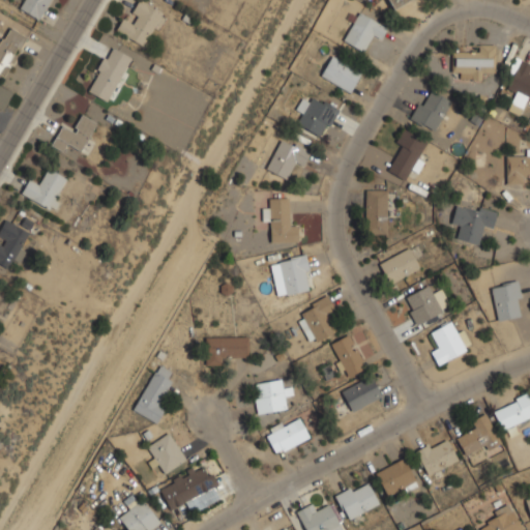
[(38,20),(50,0),(23,0),(19,7),(38,20)]
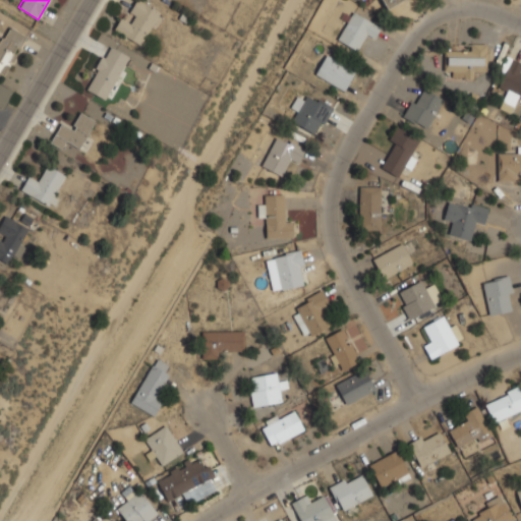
[(114,30),(142,46),(163,12),(142,0),(135,0),(129,11),(135,14),(130,22),(122,17),(114,30)]
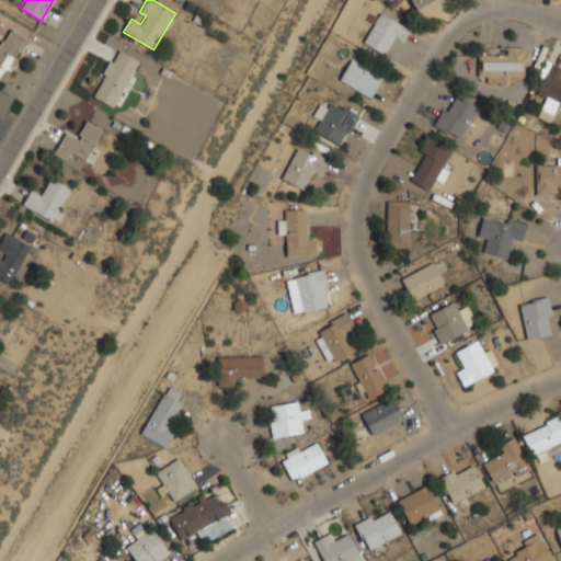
[(410,0),(415,10),(433,0),(410,0)]
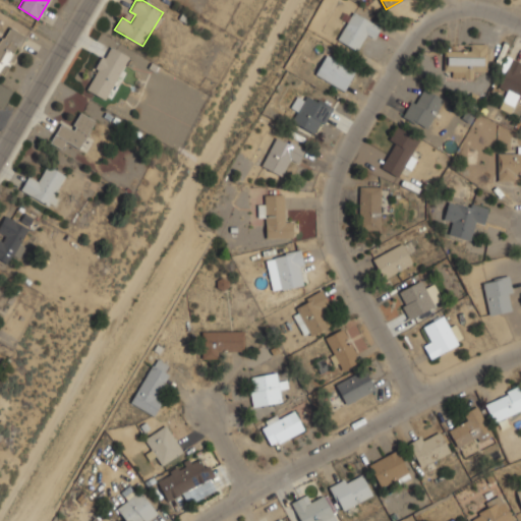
[(381,26),(354,10),(337,39),(356,50),(366,33),(374,38),(381,26)]
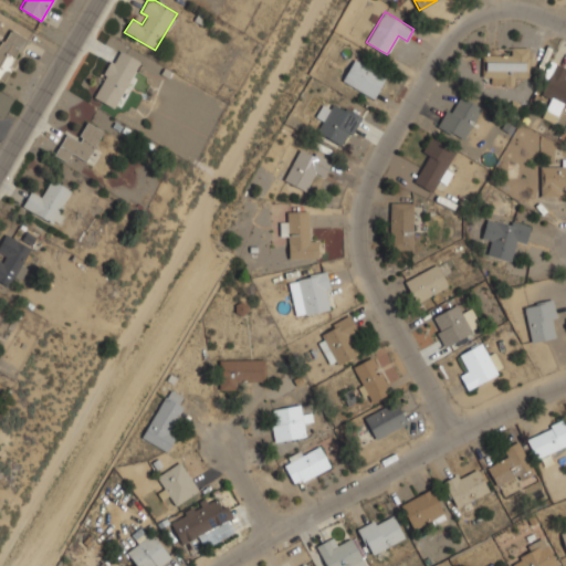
[(0,79),(6,82),(29,38),(11,28),(0,48),(0,79)]
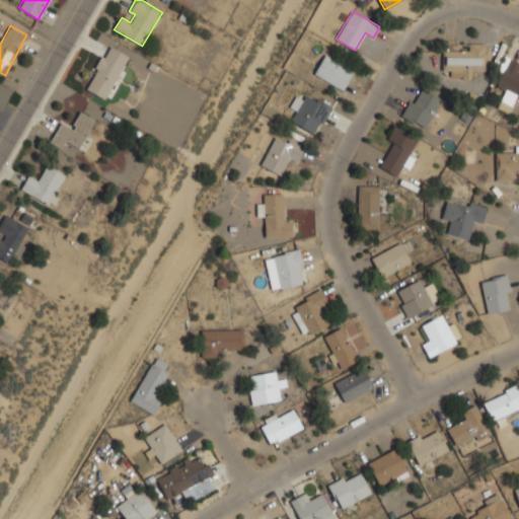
[(473,78),(473,70),(485,70),(485,44),(444,44),(444,78),(473,78)]
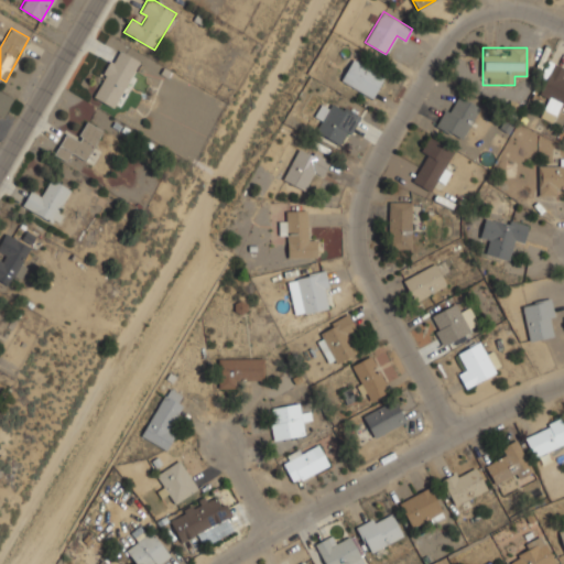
[(140,61),(117,49),(93,96),(117,108),(140,61)]
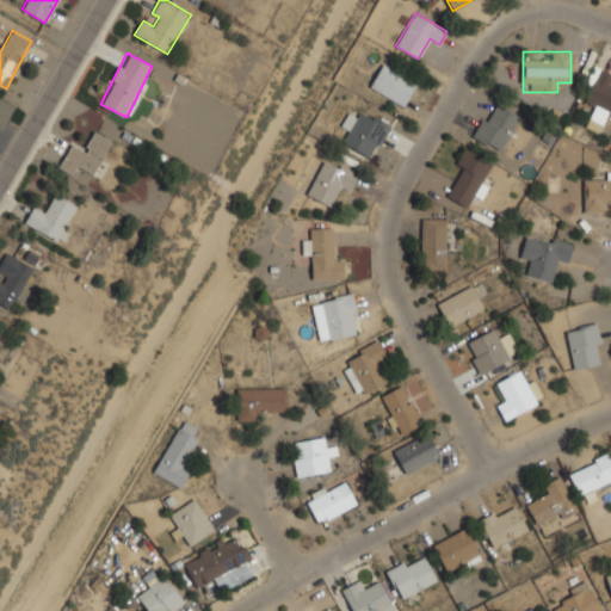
[(370,88),(405,106),(419,81),(383,62),(370,88)]
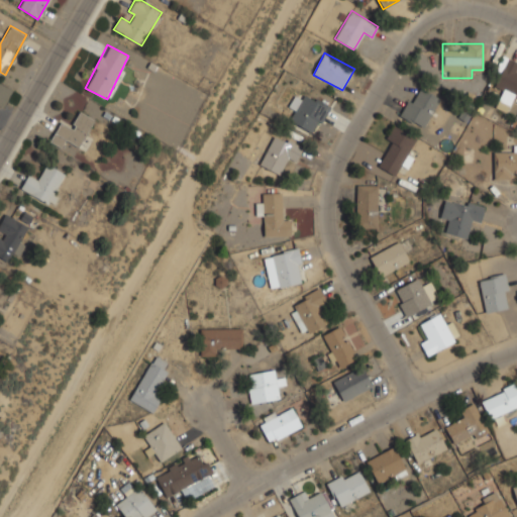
[(516,97),(516,61),(505,56),(492,84),(504,90),(497,107),(508,112),(515,97),(516,97)]
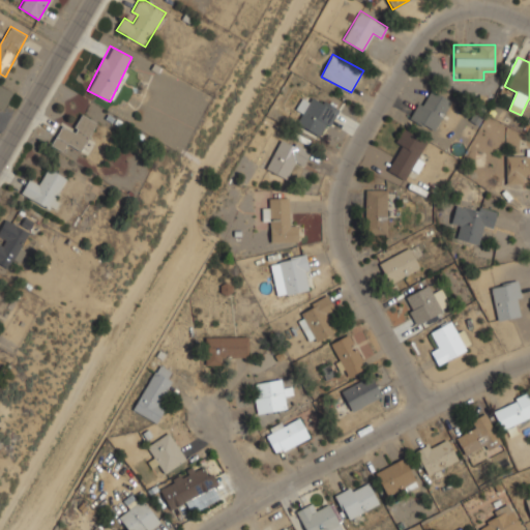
[(410,116),(433,131),(453,100),(432,85),(410,116)]
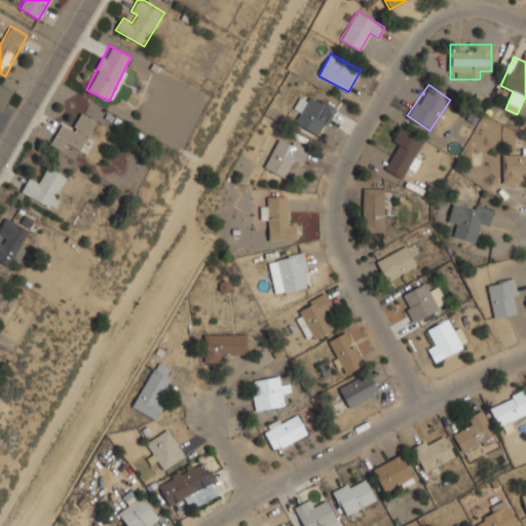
[(336,107),(309,94),(295,123),(322,137),(336,107)]
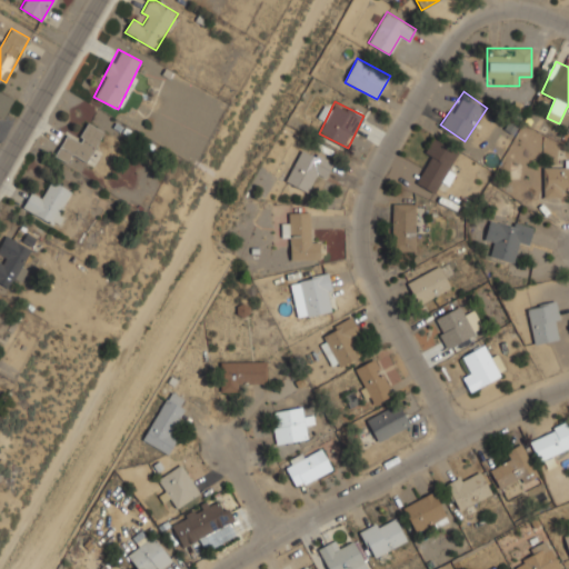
[(70,162),(73,155),(90,162),(105,129),(87,121),(79,140),(66,135),(56,157),(70,162)]
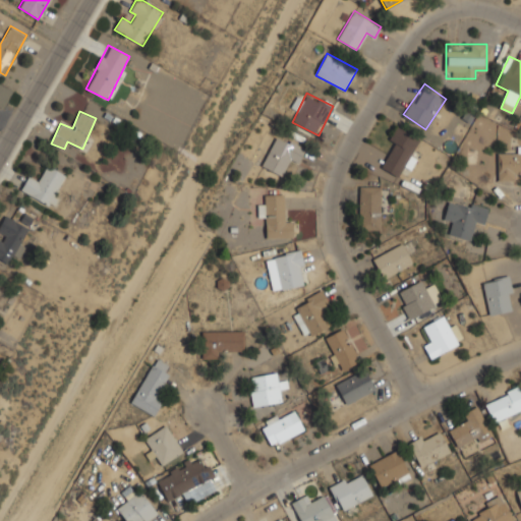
[(420,138),(397,125),(387,143),(394,148),(383,168),(398,176),(404,166),(410,169),(417,157),(411,154),(420,138)]
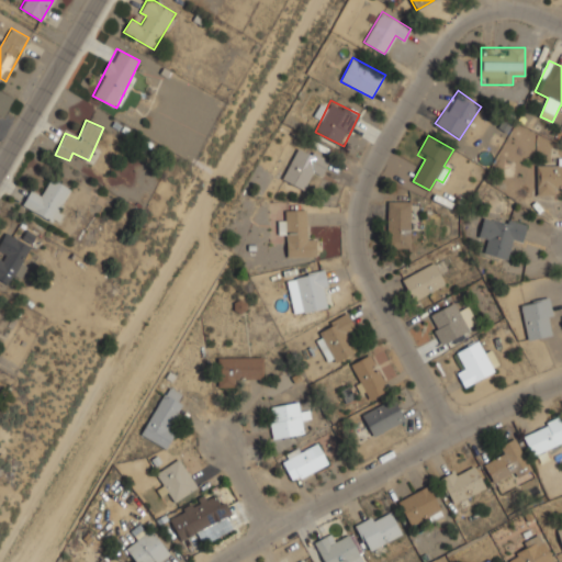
[(312,170),(323,176),(332,158),(301,143),(283,179),(303,189),(312,170)]
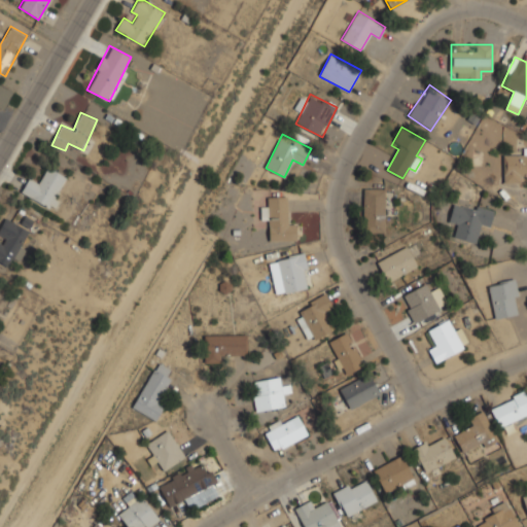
[(526,154),(505,154),(504,183),(523,183),(524,174),(526,174),(526,154)]
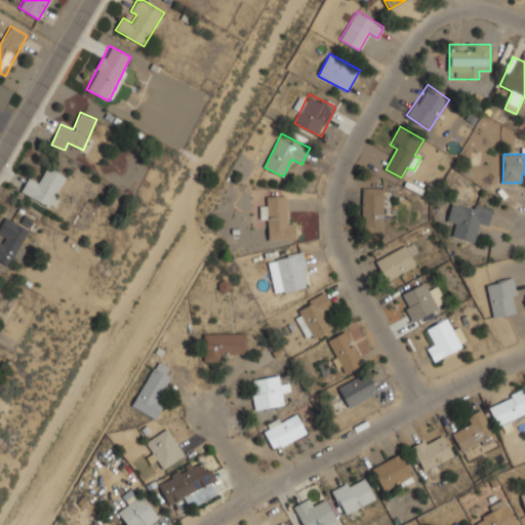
[(51,206),(65,174),(47,167),(41,180),(29,175),(22,193),(51,206)]
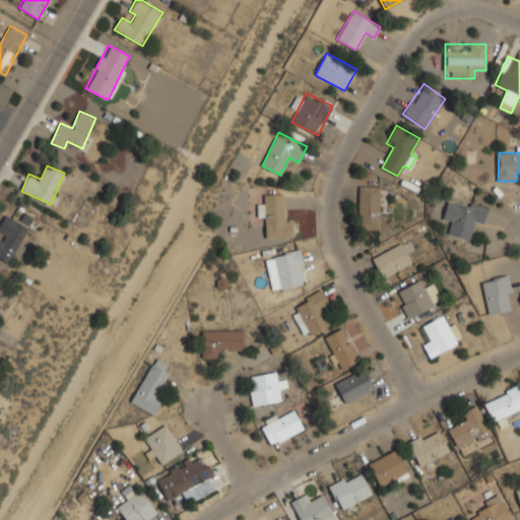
[(360,185),(360,230),(380,230),(380,185),(360,185)]
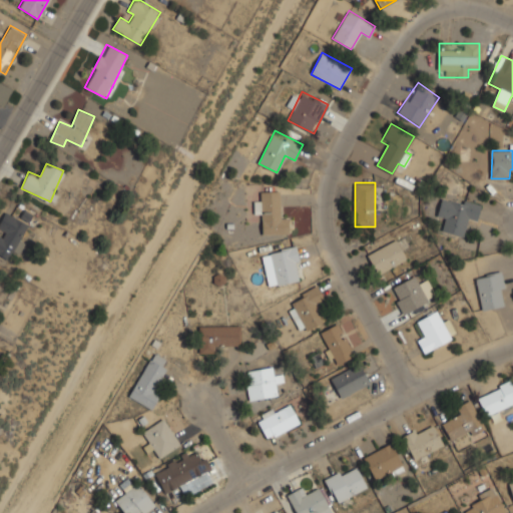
[(280,191),(262,191),(262,201),(254,201),(255,214),(262,214),(262,234),(289,234),(289,213),(280,213),(280,191)]
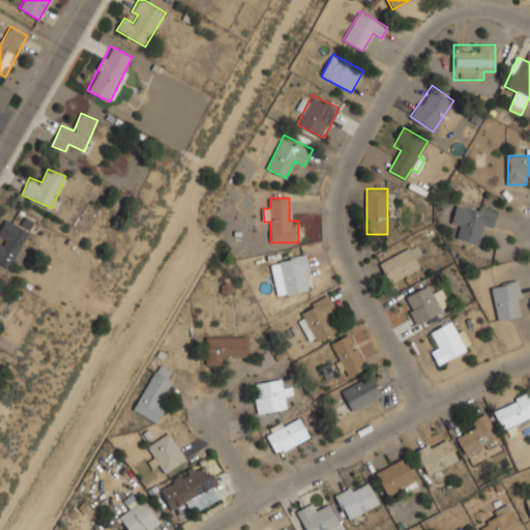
[(479,244),(483,226),(494,228),(497,212),(457,203),(452,225),(461,227),(458,239),(479,244)]
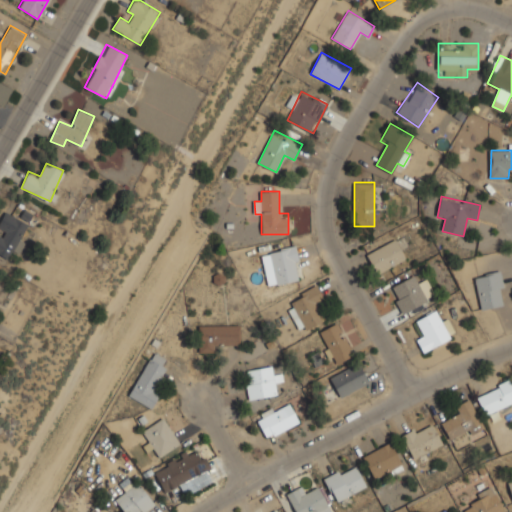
[(0,253),(9,258),(13,251),(19,254),(33,225),(5,212),(0,222),(0,253)]
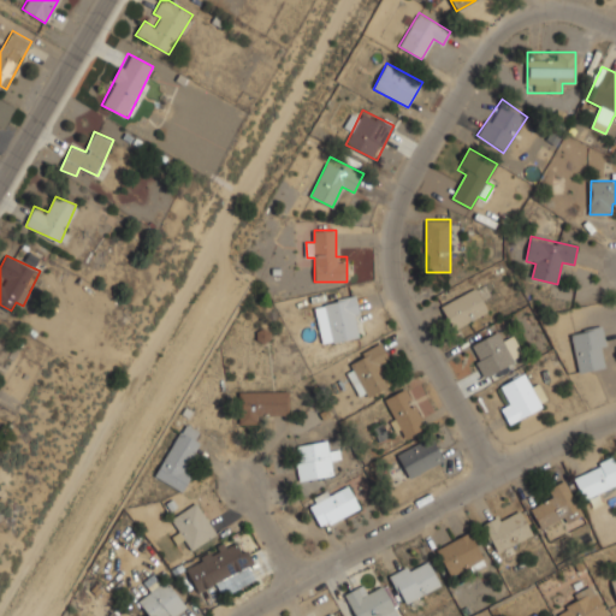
[(452,329),(489,314),(479,289),(443,303),(452,329)]
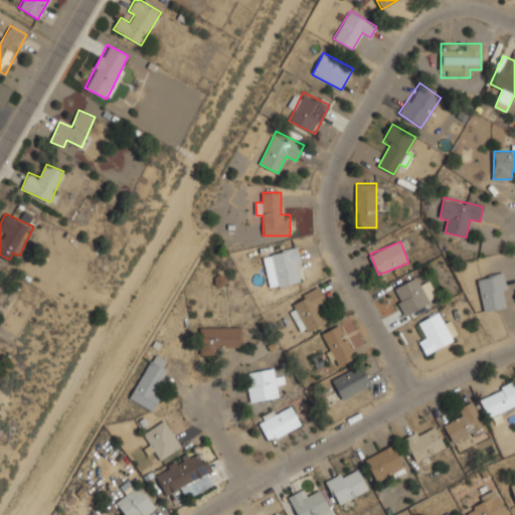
[(299,247),(273,251),(278,286),(304,282),(299,247)]
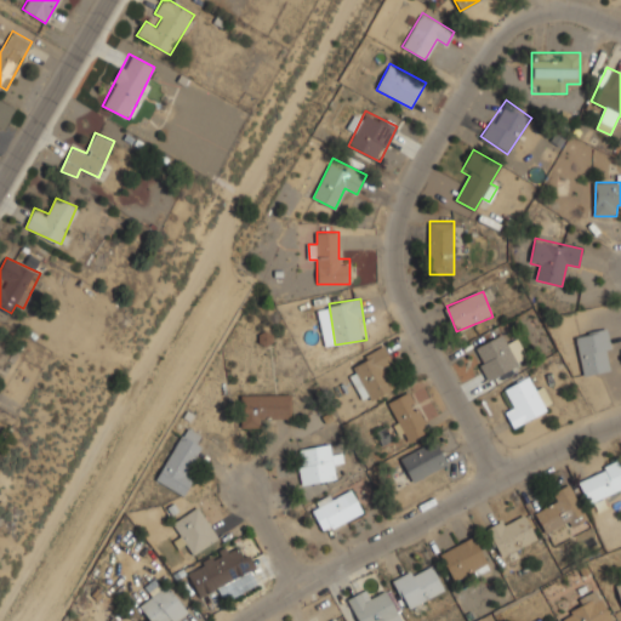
[(616,369),(607,329),(575,336),(585,376),(616,369)]
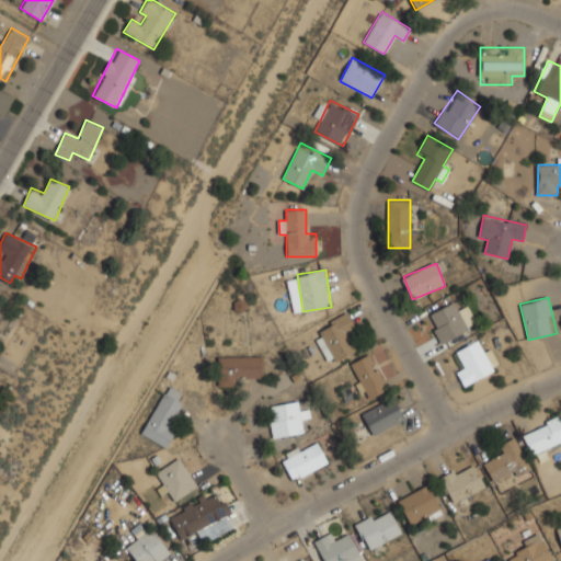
[(426,317),(442,343),(469,328),(454,301),(426,317)]
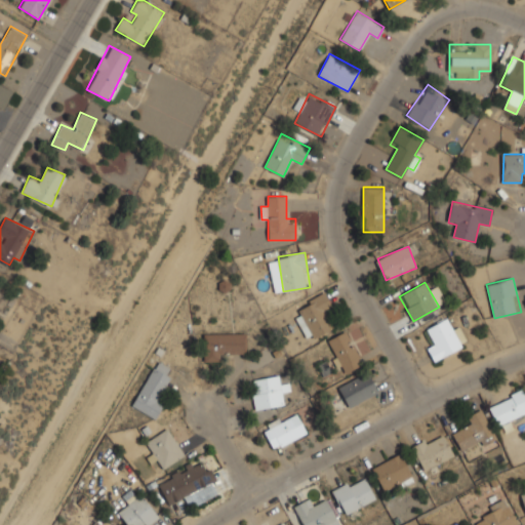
[(308,340),(337,327),(323,294),(297,306),(301,314),(296,316),(308,340)]
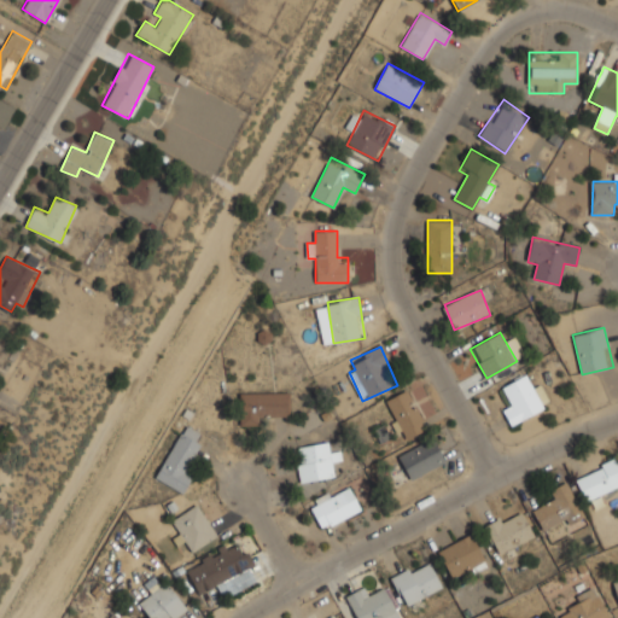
[(501,406),(511,425),(552,404),(541,383),(532,386),(526,375),(503,386),(511,401),(501,406)]
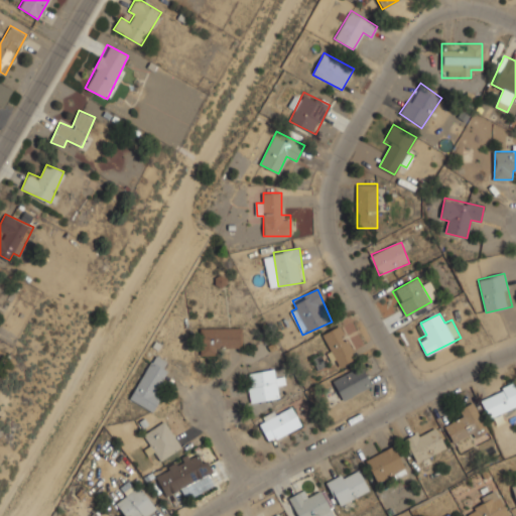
[(336,368),(356,360),(343,326),(321,334),(336,368)]
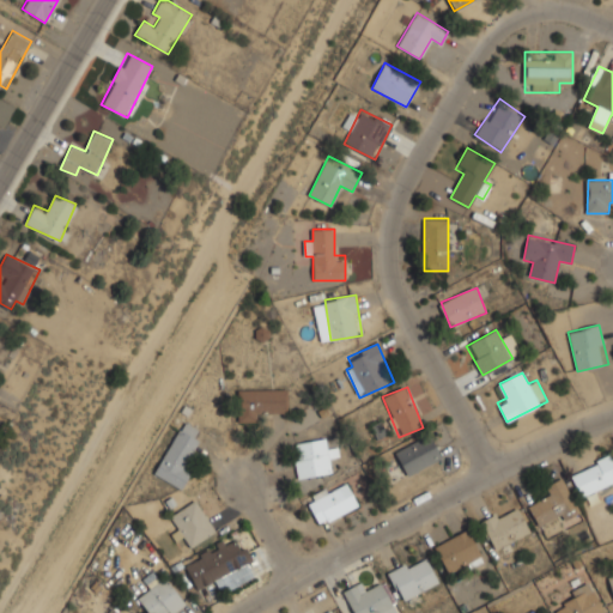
[(286,389),(240,389),(240,422),(260,422),(260,412),(286,412),(286,389)]
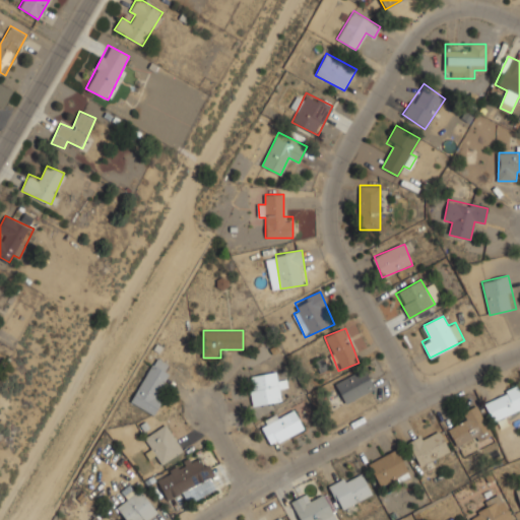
[(173,366),(155,356),(131,402),(154,414),(163,398),(156,395),(173,366)]
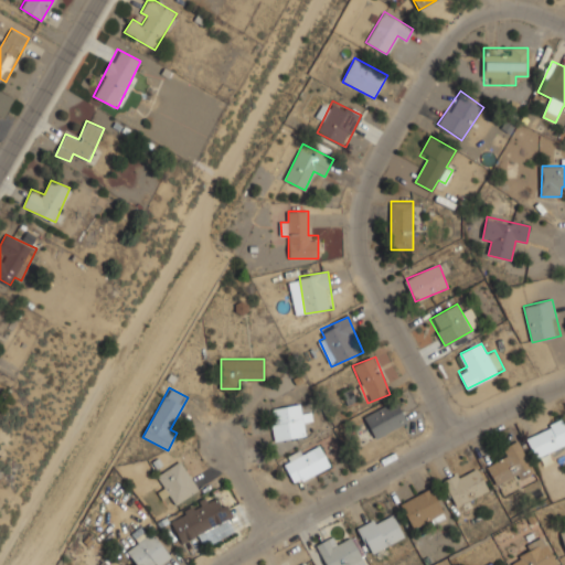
[(307,420),(302,403),(269,411),(276,441),(307,434),(304,422),(307,420)]
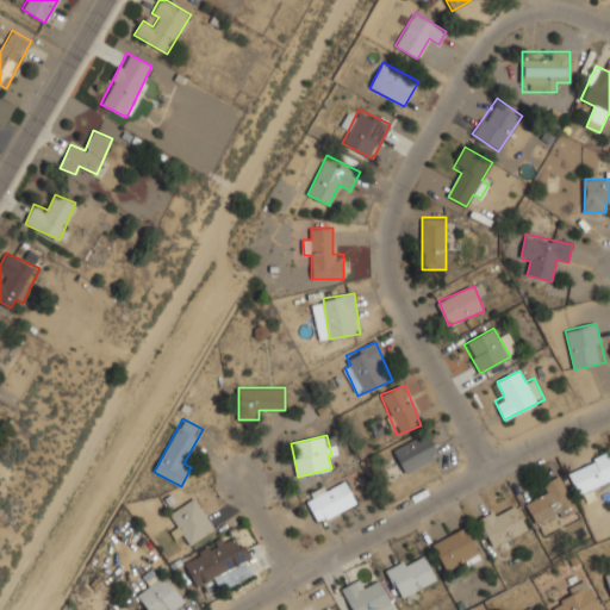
[(394,447),(403,472),(440,459),(430,435),(394,447)]
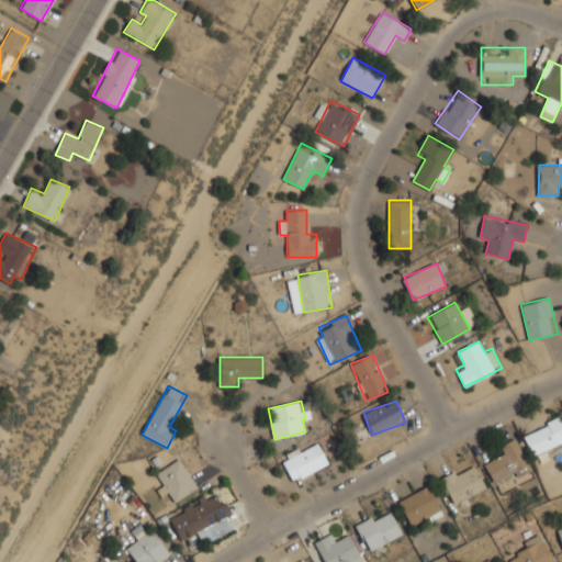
[(561,419),(524,430),(530,453),(561,444),(561,419)]
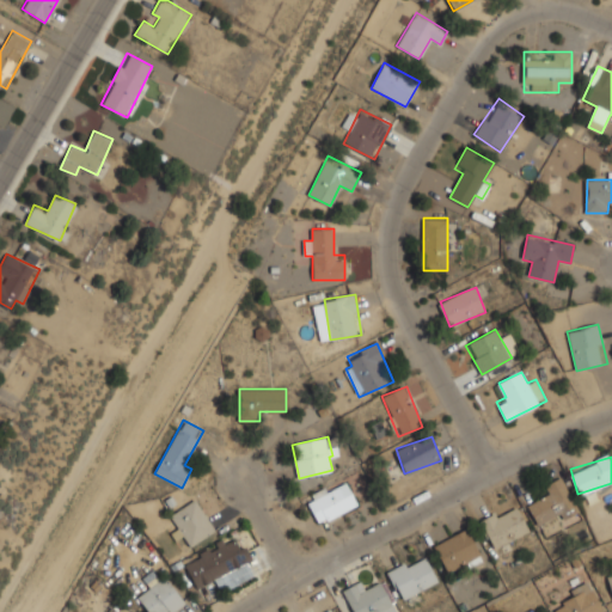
[(530,506),(539,528),(579,512),(564,477),(544,485),(549,499),(530,506)]
